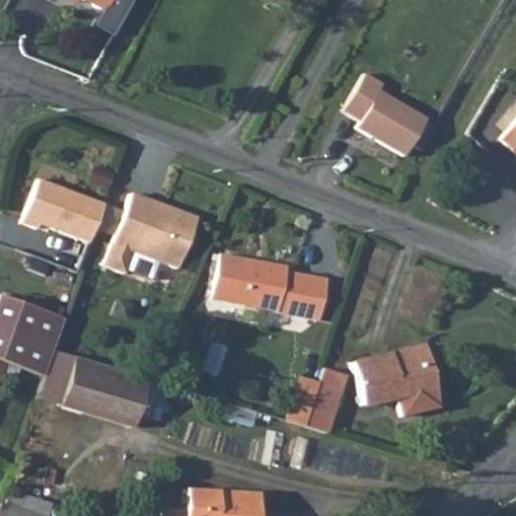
[(378,79),(361,69),(340,106),(358,117),(353,125),(401,153),(423,115),(374,86),(378,79)]
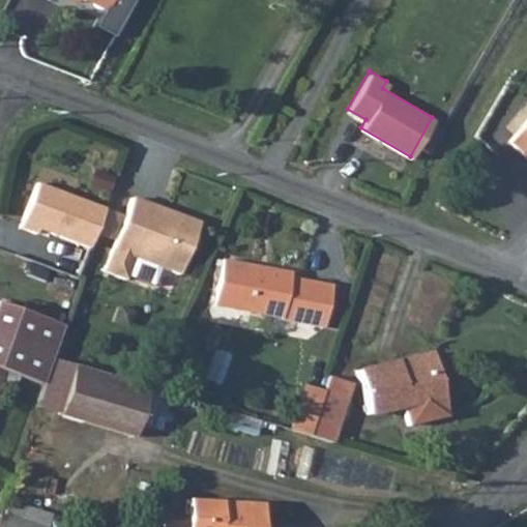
[(526,126),(515,141),(526,150),(526,126)]
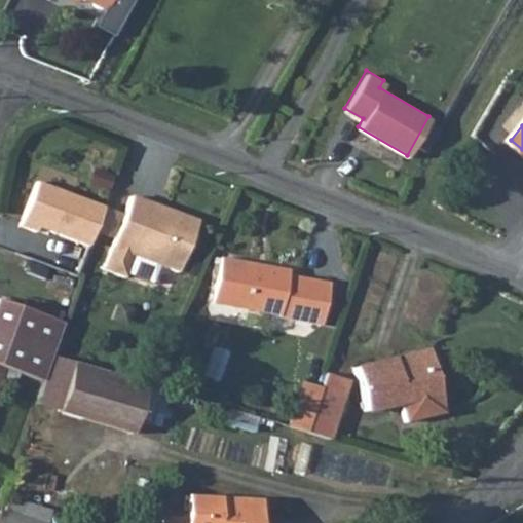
[(44,180),(27,223),(43,229),(44,225),(95,245),(110,206),(44,180)]
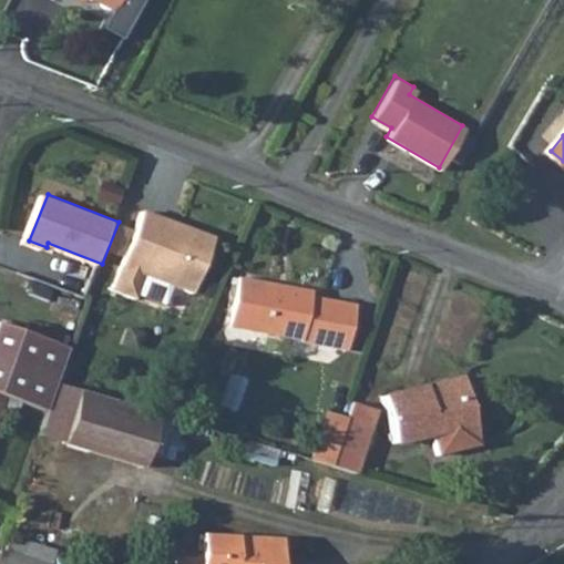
[(166,218),(149,211),(126,264),(144,272),(144,273),(197,294),(219,238),(166,217),(166,218)]
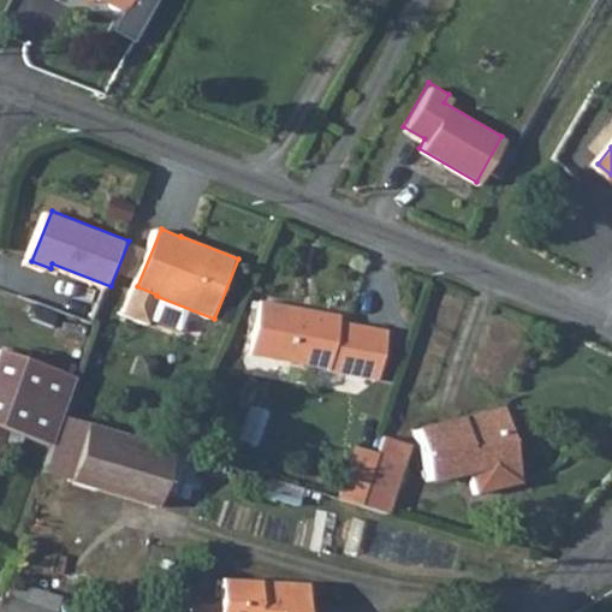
[(344,315),(266,299),(254,351),(334,367),(334,369),(382,379),(392,330),(343,320),(344,315)]
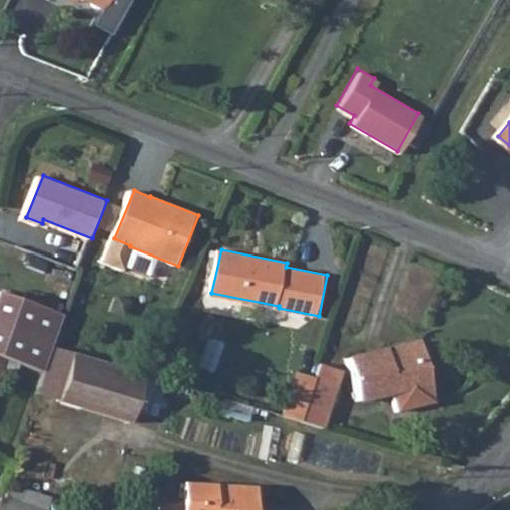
[(0,327),(25,336),(49,344),(62,310),(0,287),(0,327)]
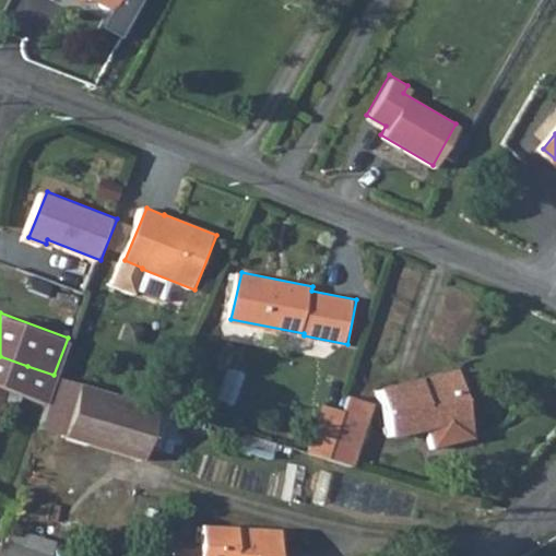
[(27,366),(0,356),(0,385),(7,387),(19,391),(21,385),(27,366)]
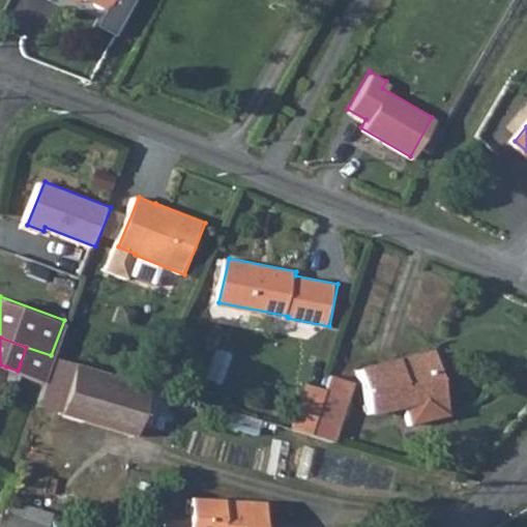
[(51,355),(26,347),(20,364),(46,371),(51,355)]
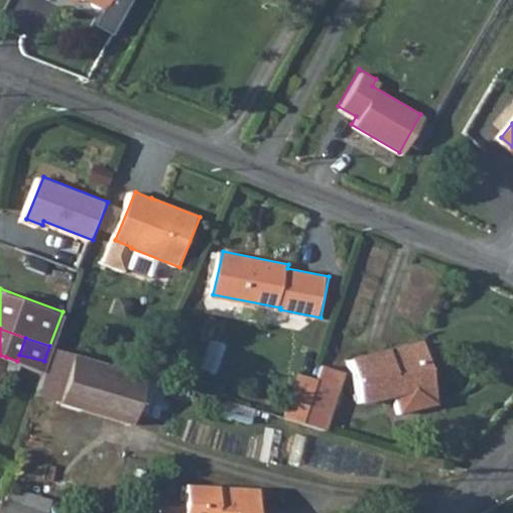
[(422,342),(351,360),(361,402),(395,393),(399,412),(437,403),(422,342)]
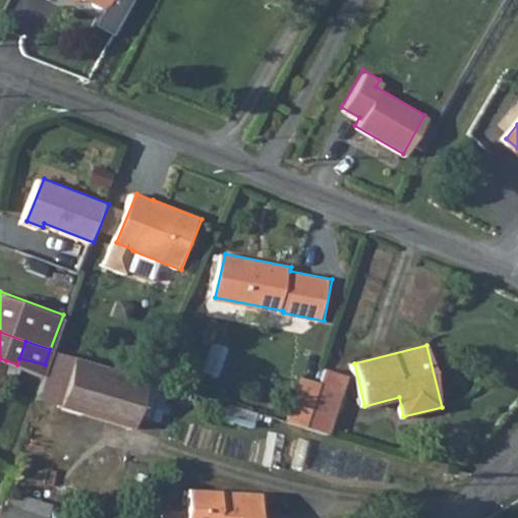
[(42,373),(36,399),(57,405),(70,355),(50,349),(45,364),(42,373)]
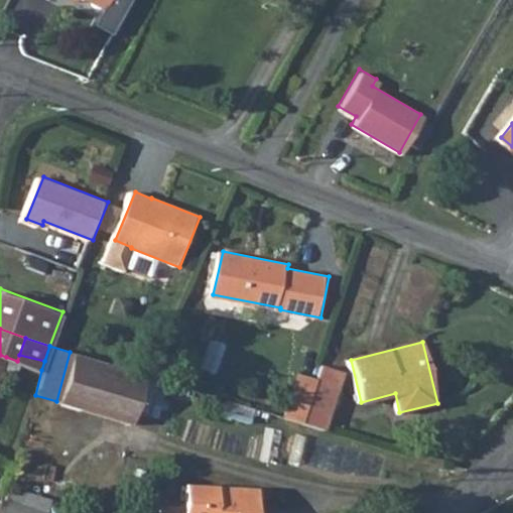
[(70,352),(56,401),(128,422),(142,374),(85,357),(70,352)]
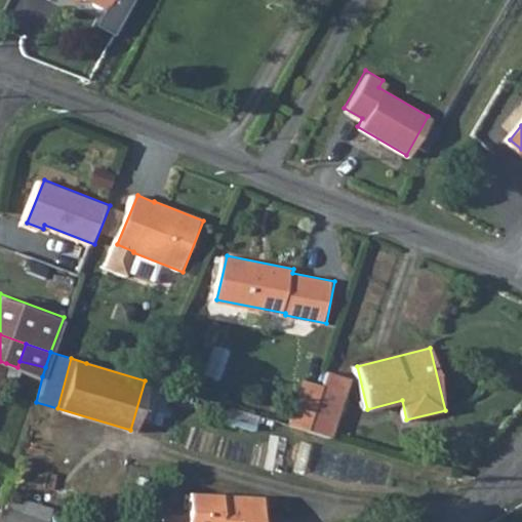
[(19,361),(17,367),(42,376),(45,367),(19,361)]
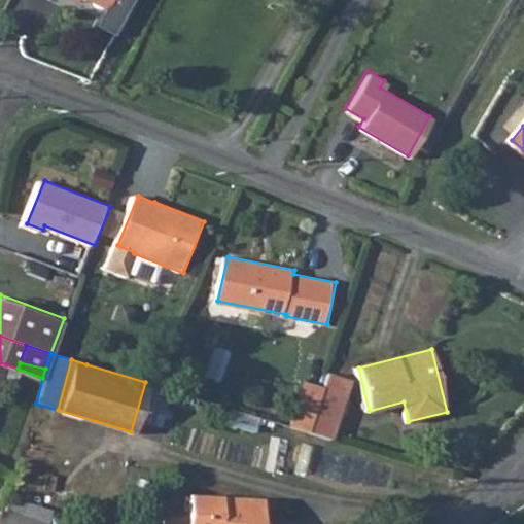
[(353,380),(332,373),(329,374),(325,387),(320,407),(313,432),(336,440),(353,380)]
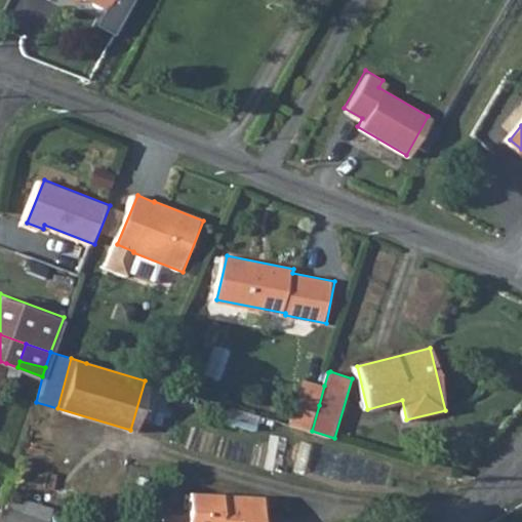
[(324,386),(307,382),(300,400),(319,405),(324,386)]
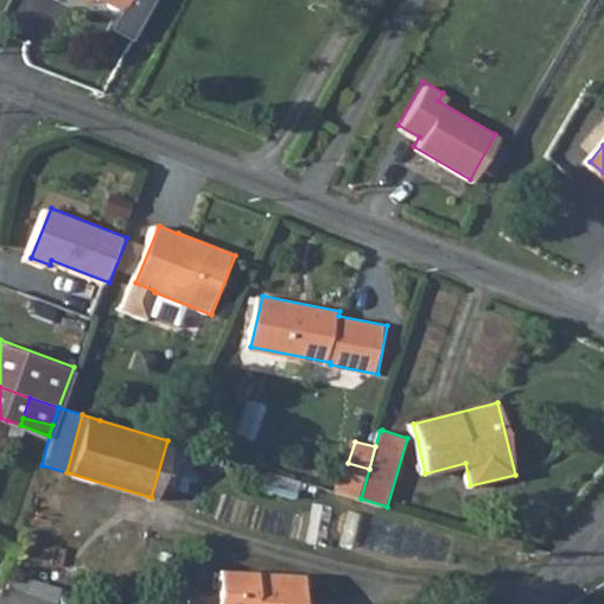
[(369,469),(348,463),(339,493),(361,498),(369,469)]
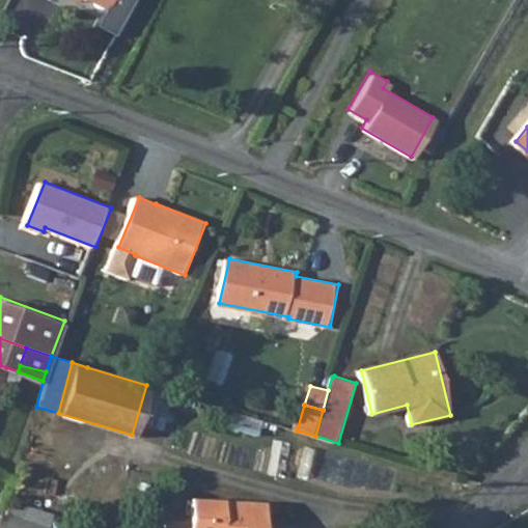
[(186,525),(185,527),(260,527),(261,504),(186,501),(186,525)]
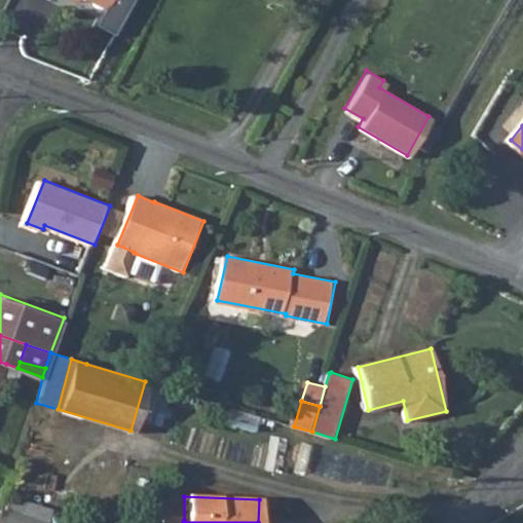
[(0,522),(48,522),(49,521),(0,506),(0,522)]
